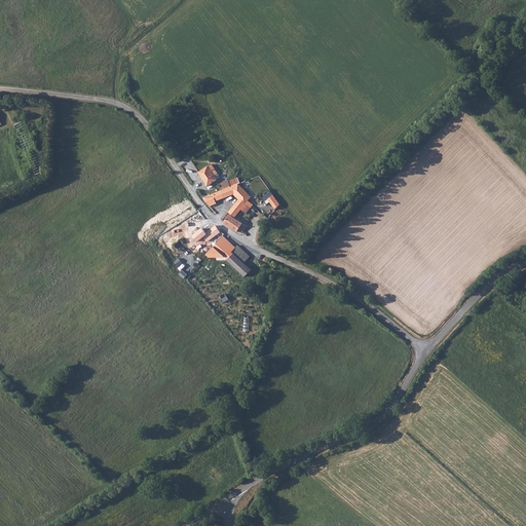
[(176,143),(171,145),(174,151),(179,148),(176,143)]
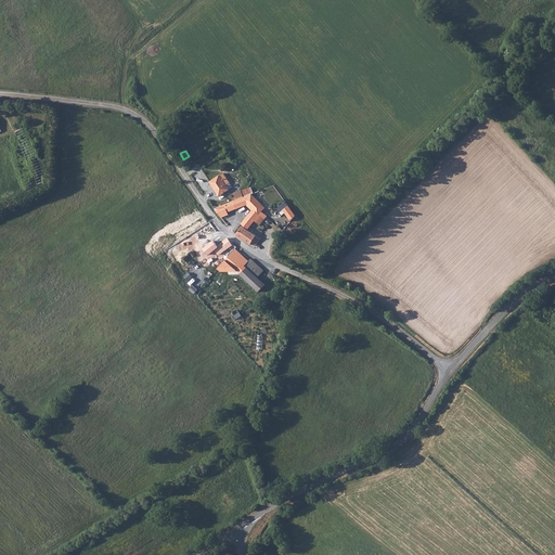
[(222,173),(209,182),(219,196),(228,190),(226,186),(229,183),(222,173)]
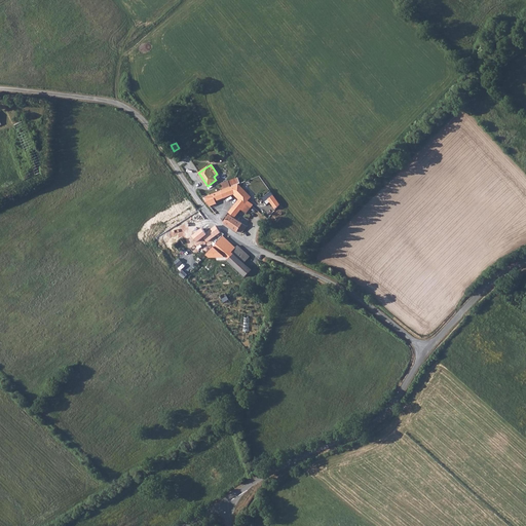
[(220,184),(222,189),(229,186),(227,181),(220,184)]
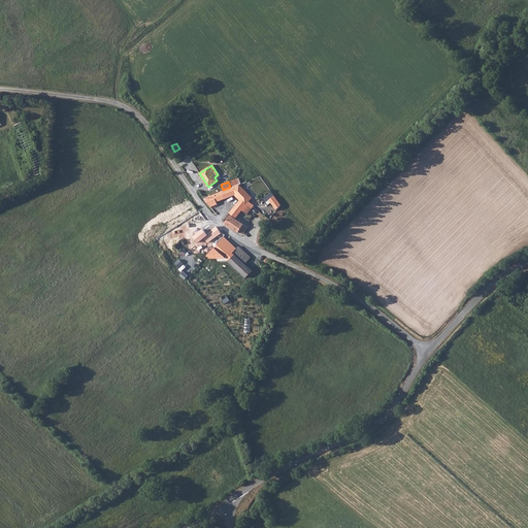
[(239,185),(232,187),(235,194),(234,195),(239,200),(240,199),(246,204),(249,202),(253,198),(239,185)]
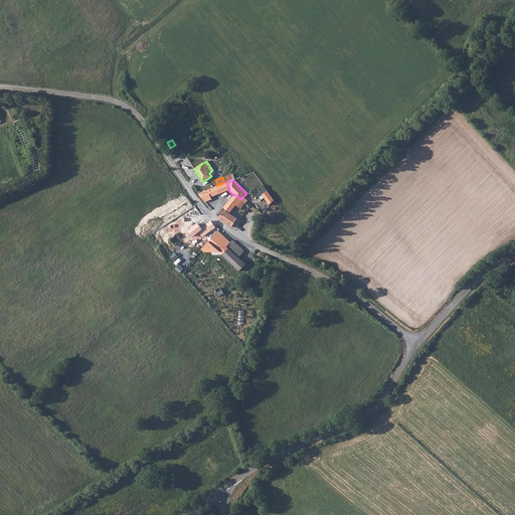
[(229,189),(226,182),(224,182),(217,185),(201,193),(205,202),(212,199),(211,197),(228,190),(229,189)]
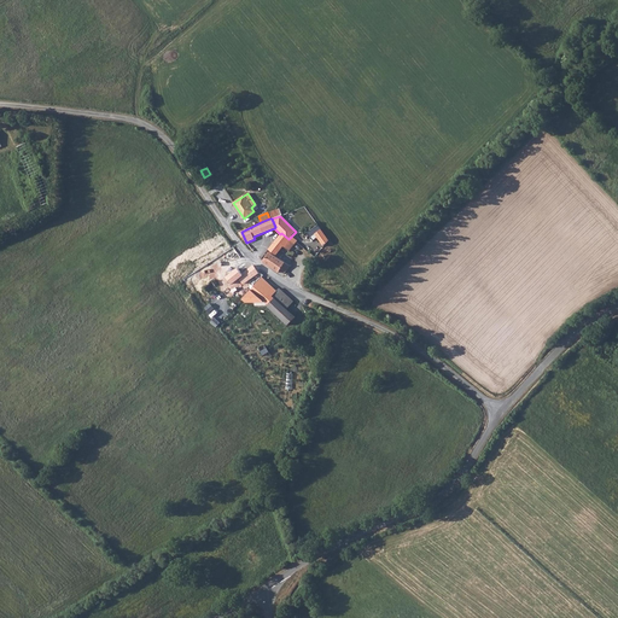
[(319,225),(308,232),(314,240),(318,238),(324,246),(330,240),(319,225)]
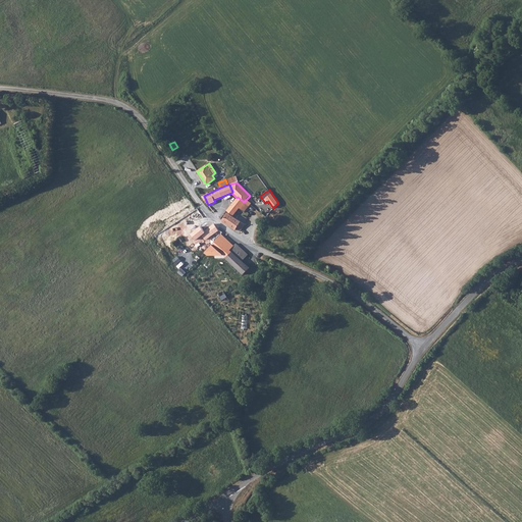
[(239,208),(244,202),(238,197),(237,198),(226,210),(232,215),(239,208)]
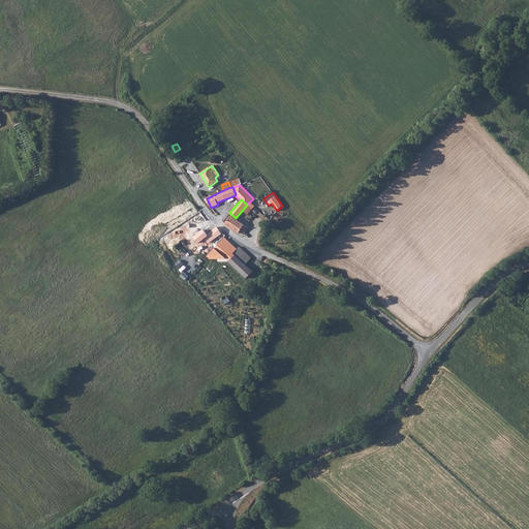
[(254,207),(249,203),(247,205),(242,211),(247,215),(254,207)]
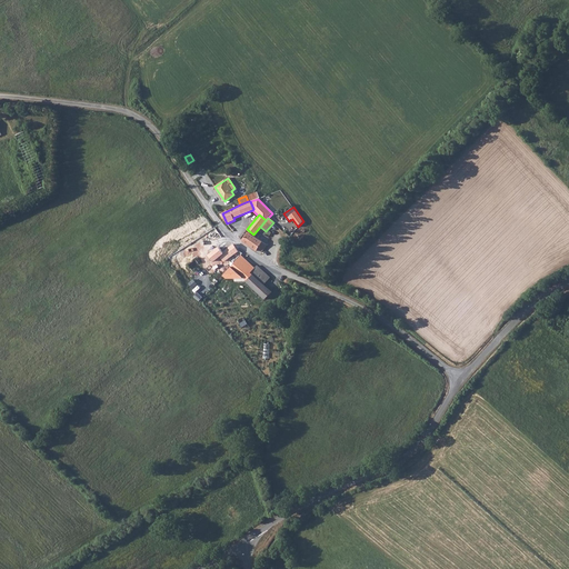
[(247,232),(242,241),(257,250),(258,249),(262,251),(267,245),(247,232)]
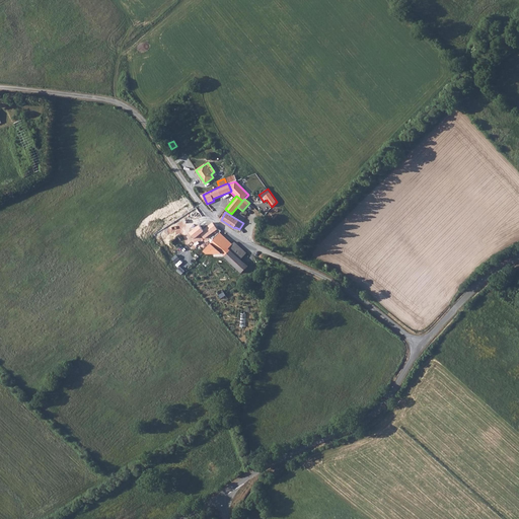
[(217,229),(213,223),(204,230),(200,225),(191,232),(195,239),(201,235),(204,238),(217,229)]
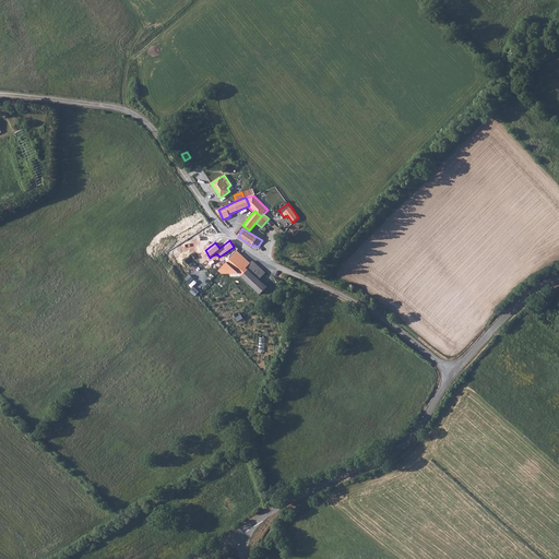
[(238,273),(250,285),(260,295),(268,286),(259,280),(265,272),(252,260),(250,263),(237,251),(227,262),(219,270),(223,273),(238,273)]
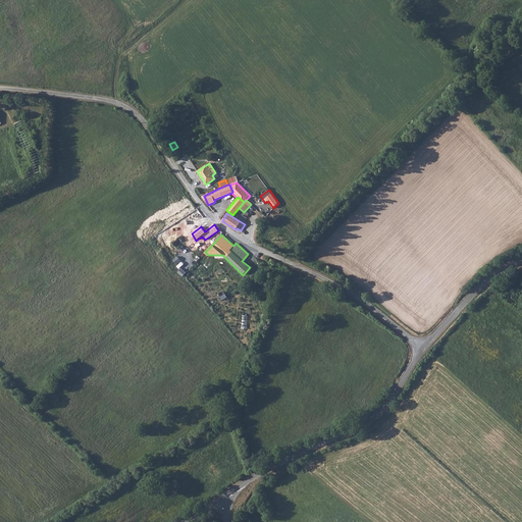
[(179,238),(171,243),(175,249),(184,244),(179,238)]
